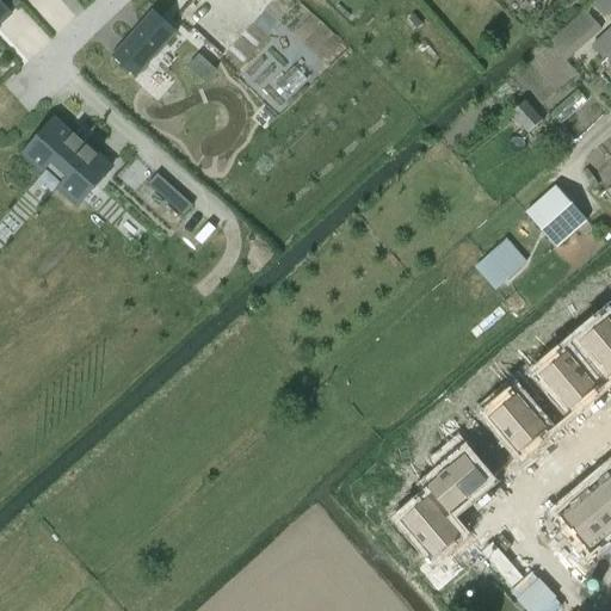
[(610,0),(592,0),(591,1),(604,16),(610,8),(610,0)]
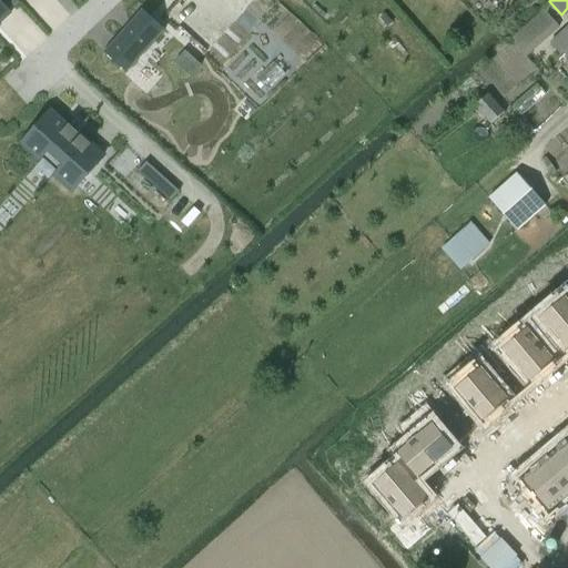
[(0,22),(10,13),(0,2),(0,22)]
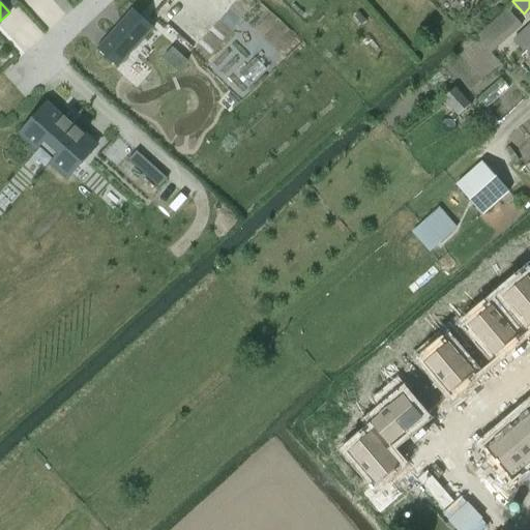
[(507,9),(475,38),(491,54),(522,26),(507,9)]
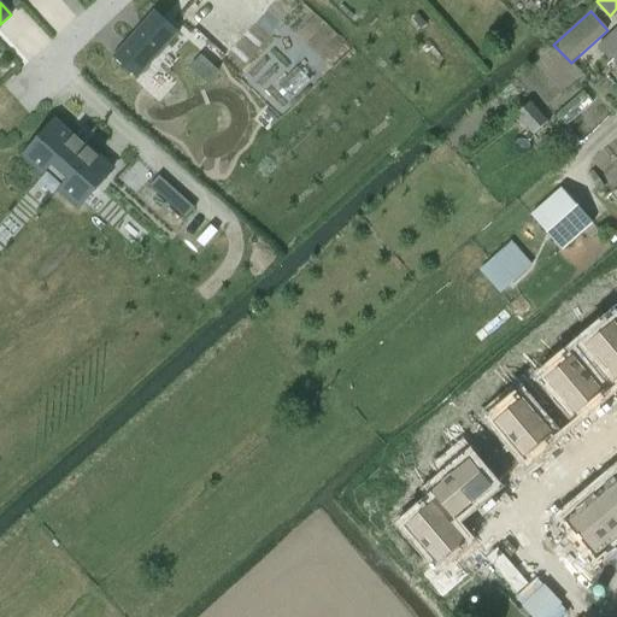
[(140,27),(101,70),(127,92),(165,50),(140,27)]
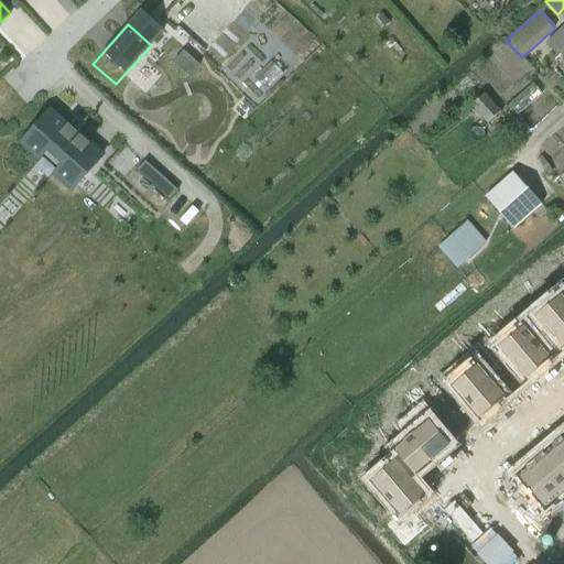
[(563,25),(545,44),(555,55),(560,51),(563,46),(563,25)]
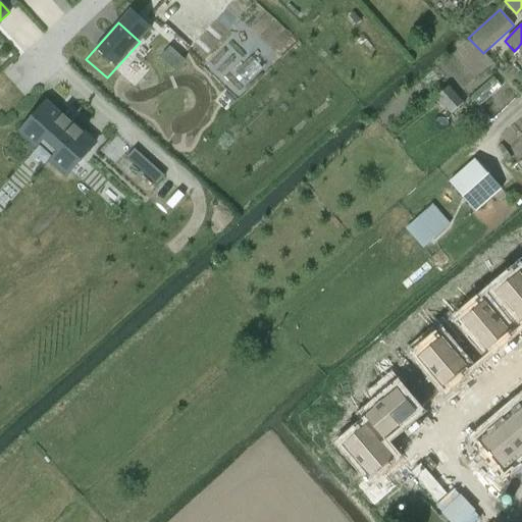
[(167,45),(159,54),(174,67),(183,58),(167,45)]
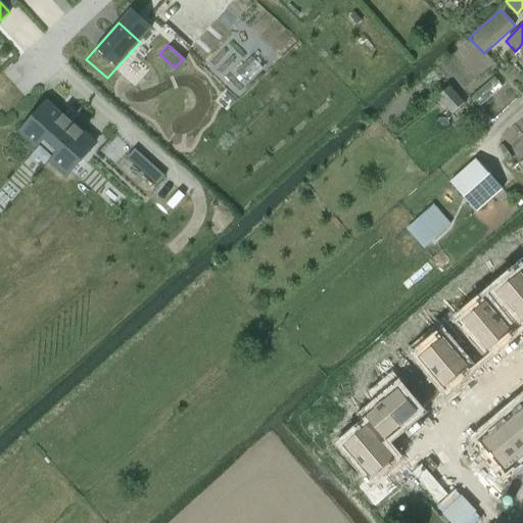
[(464,103),(449,86),(436,97),(452,114),(464,103)]
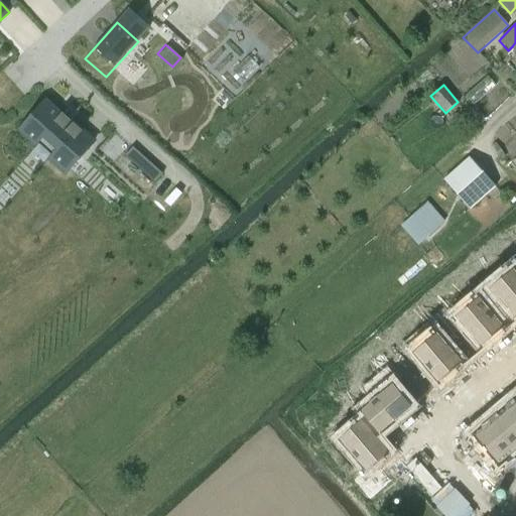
[(17,130),(17,131),(35,148),(42,139),(55,150),(52,153),(53,154),(48,159),(65,174),(94,141),(63,114),(53,106),(46,99),(45,100),(46,101),(19,132),(17,130)]
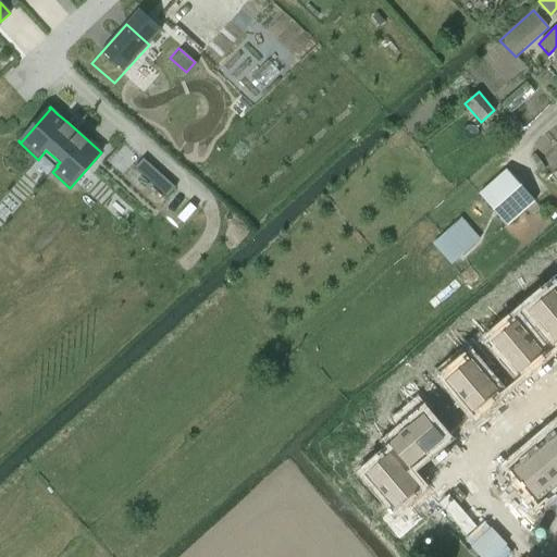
[(153,168),(145,177),(161,192),(170,182),(153,168)]
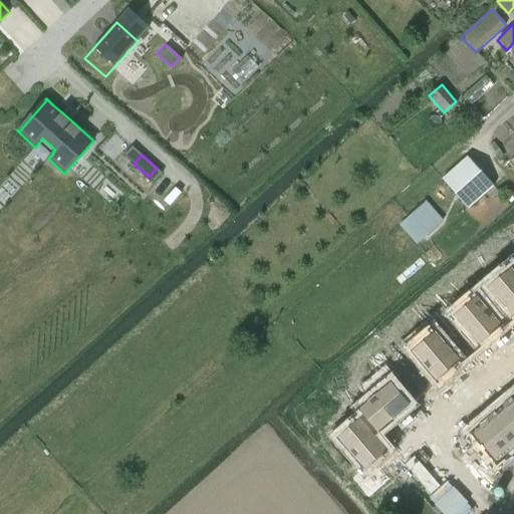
[(468,210),(488,192),(494,187),(468,157),(442,180),(468,210)]
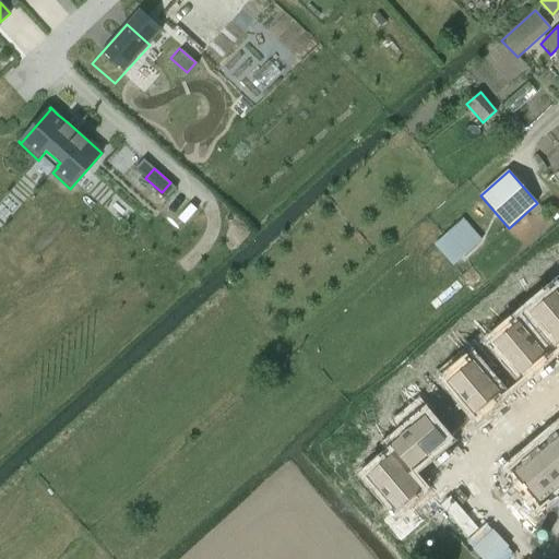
[(465,256),(482,240),(464,222),(448,236),(447,234),(433,246),(452,268),(466,256),(465,256)]
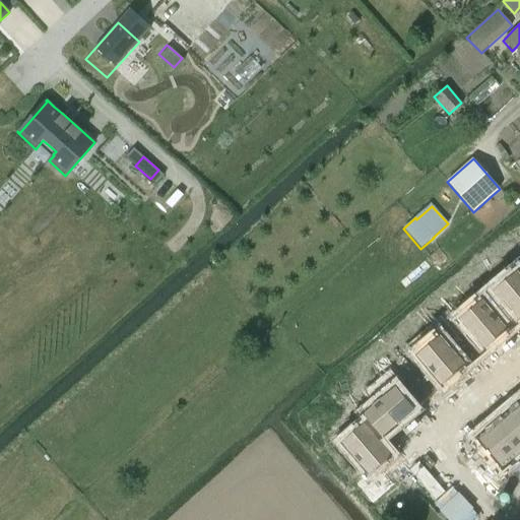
[(515,272),(494,290),(494,291),(495,290),(519,320),(519,321),(519,320),(519,257),(516,252),(506,261),(515,272)]
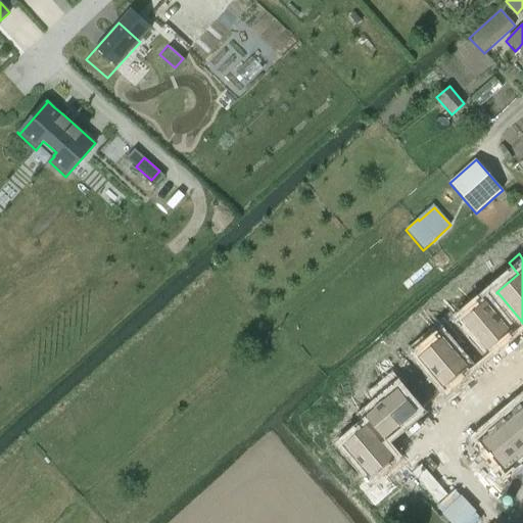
[(453,308),(442,318),(461,340),(471,332),(487,350),(487,351),(487,352),(511,333),(510,332),(509,332),(484,303),(485,302),(484,301),(463,320),(453,308)]
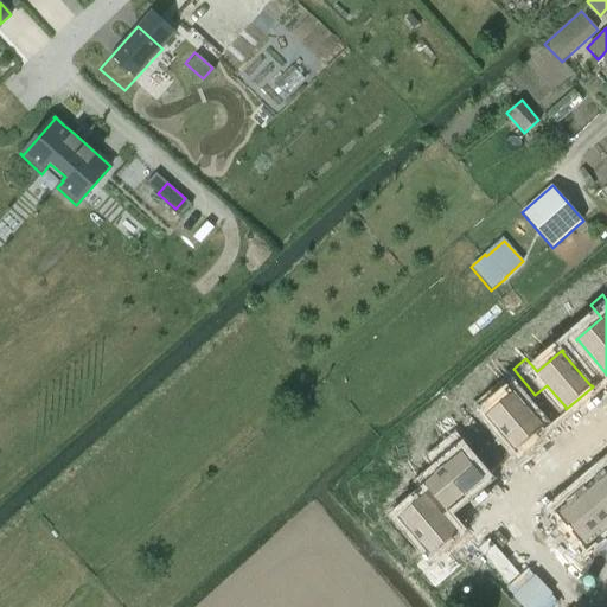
[(511,393),(486,414),(487,415),(516,448),(516,449),(517,451),(543,428),(542,427),(523,406),(535,395),(513,369),(500,379),(511,393)]
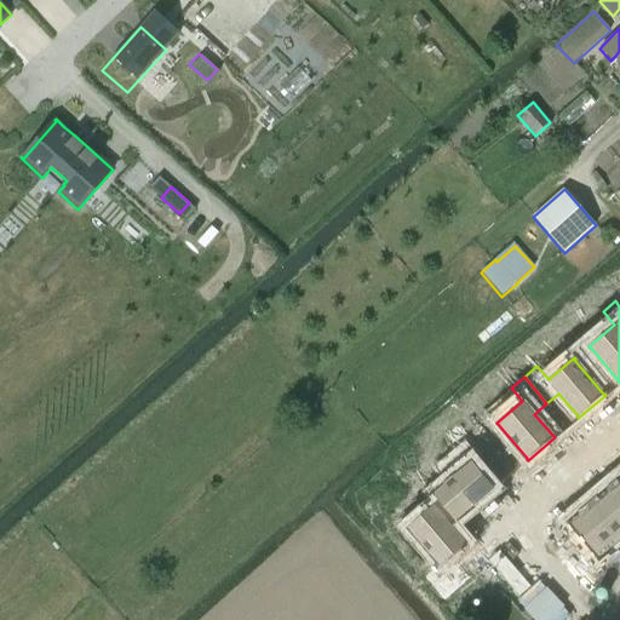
[(471,464),(435,494),(457,518),(493,489),(472,465),(484,455),(463,429),(451,440),(471,464)]
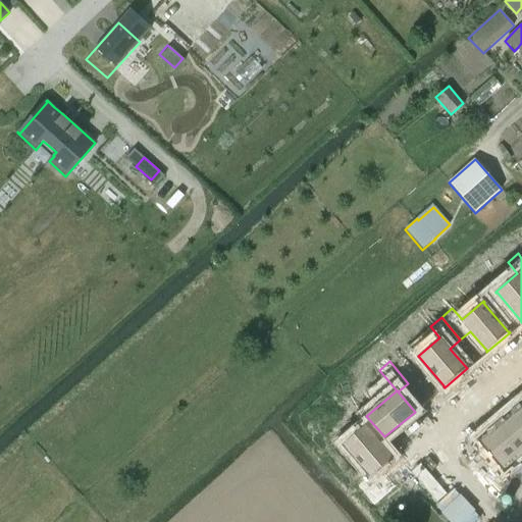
[(521,401),(511,411),(521,423),(521,401)]
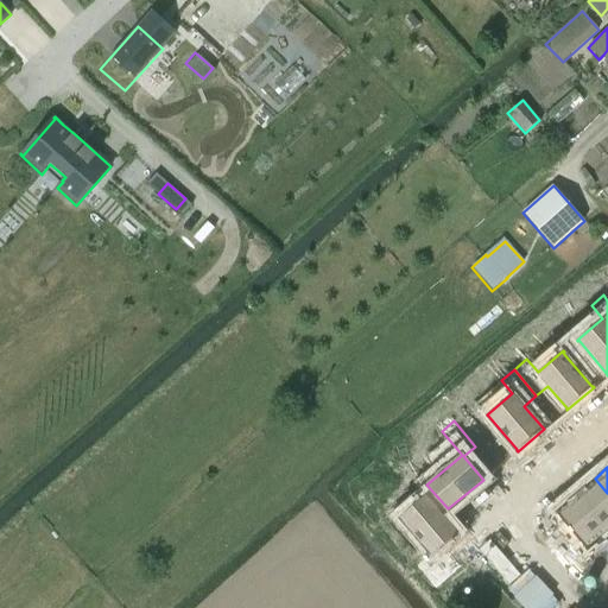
[(607,493),(595,479),(576,495),(606,532),(607,530),(607,493)]
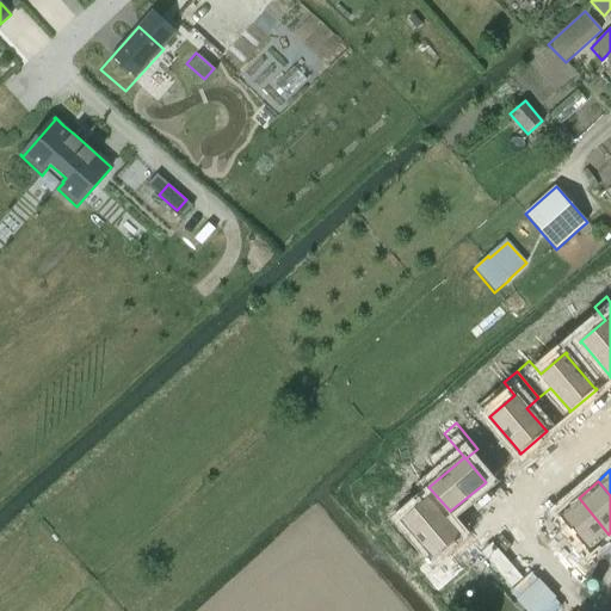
[(579,498),(557,516),(578,539),(567,549),(588,575),(600,565),(588,551),(609,535),(579,498)]
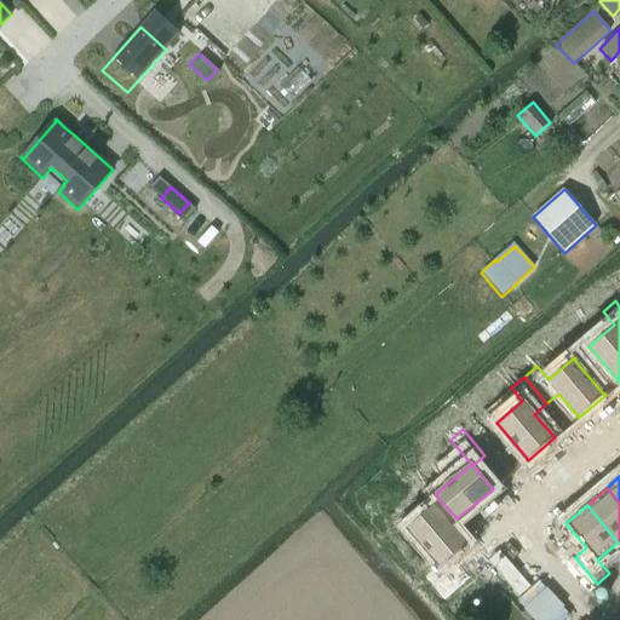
[(435,506),(409,528),(440,564),(424,578),(435,590),(460,568),(451,556),(466,544),(435,506)]
